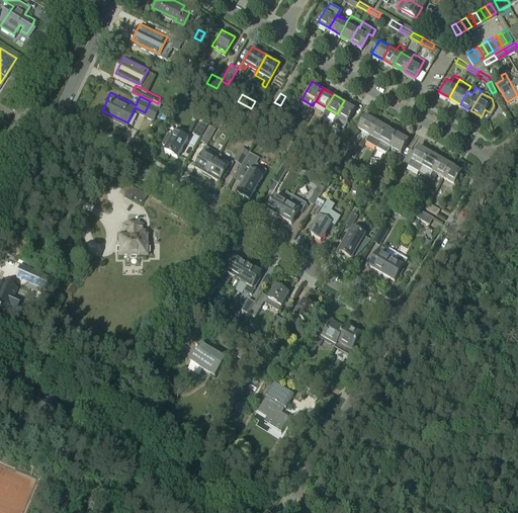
[(344,125),(355,106),(344,100),(337,113),(333,119),(344,125)]
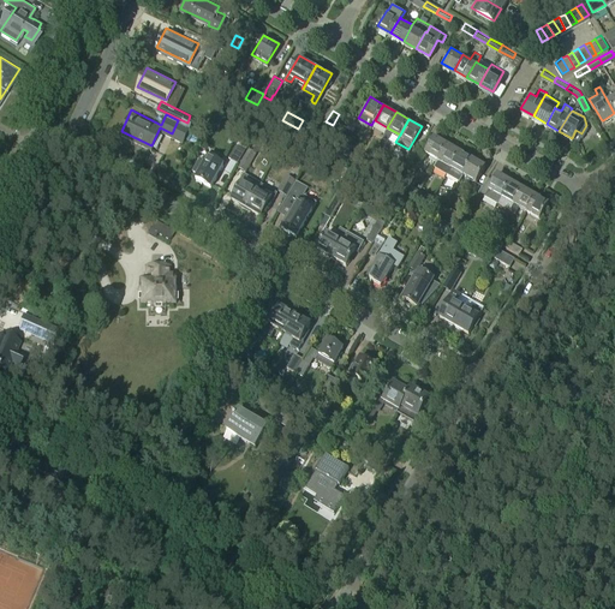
[(437,156),(447,141),(434,133),(425,149),(437,156)]
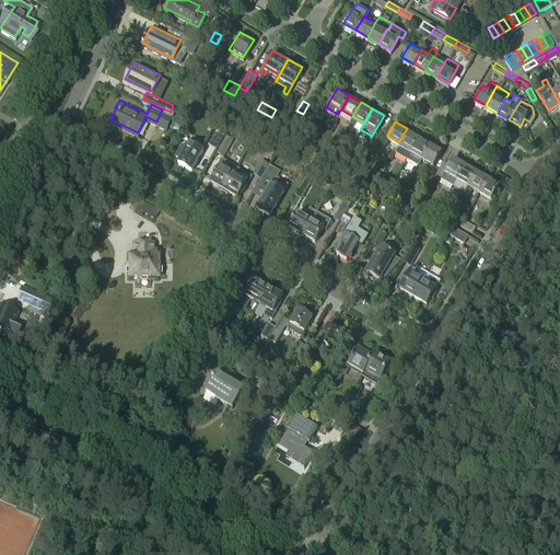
[(406,155),(418,135),(407,128),(398,142),(395,149),(406,155)]
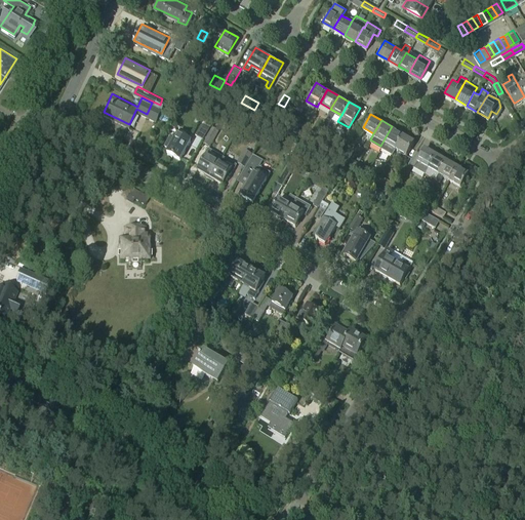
[(303,133),(304,131),(301,130),(304,128),(293,122),(290,126),(303,133)]
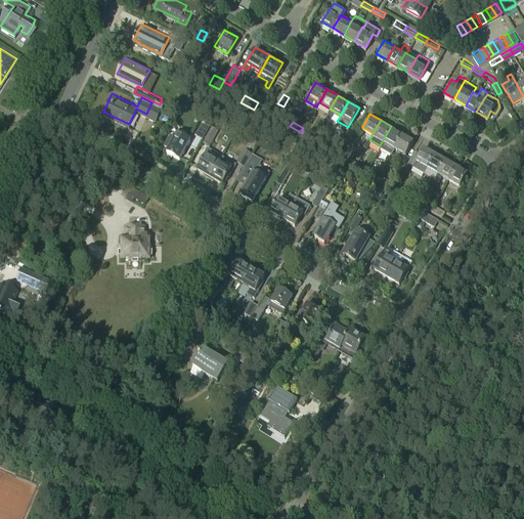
[(203,137),(208,127),(200,123),(194,132),(203,137)]
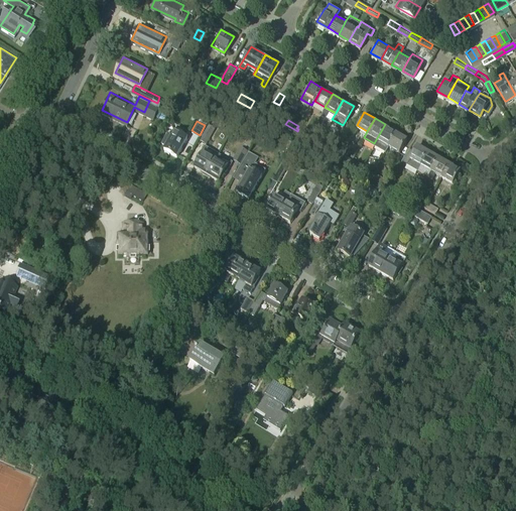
[(385,149),(388,143),(396,130),(385,124),(374,143),(385,149)]
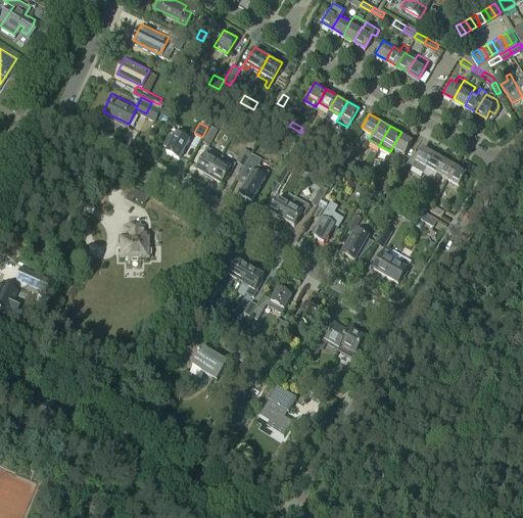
[(208,143),(216,131),(208,127),(201,139),(208,143)]
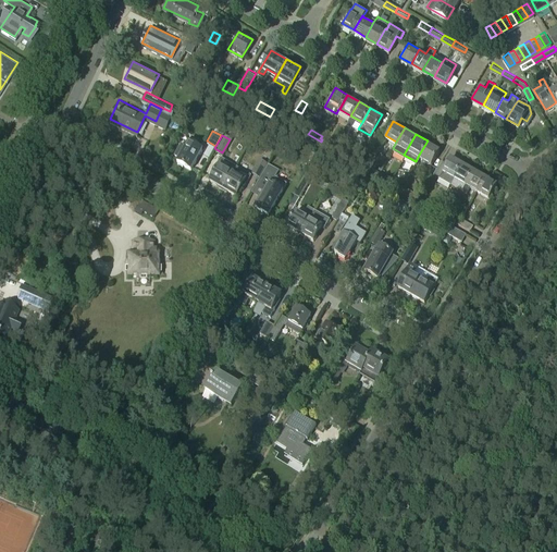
[(332,148),(334,144),(322,136),(320,138),(322,139),(321,142),(332,148)]
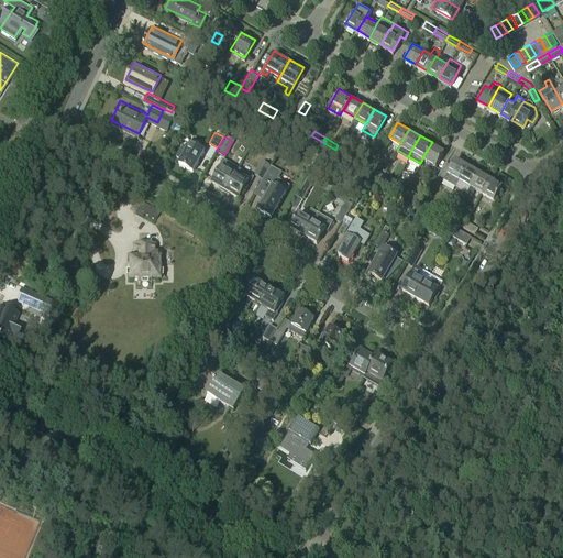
[(205,146),(190,139),(187,144),(183,142),(176,154),(180,156),(178,160),(192,167),(205,146)]
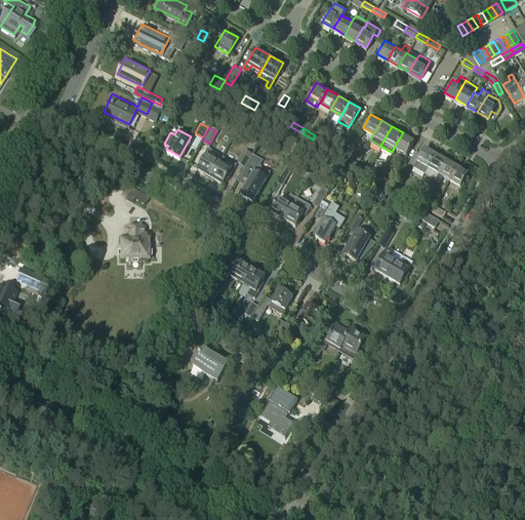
[(406,152),(413,138),(403,132),(395,146),(406,152)]
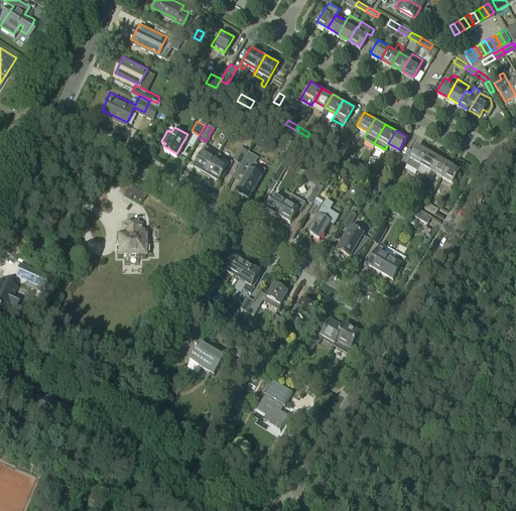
[(318,143),(319,141),(318,141),(319,138),(309,133),(307,137),(318,143)]
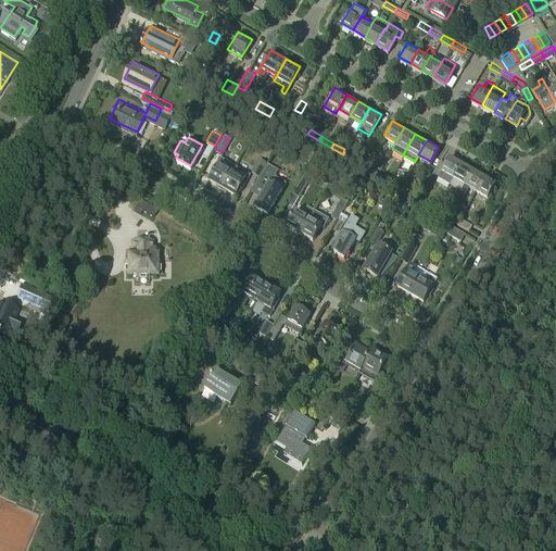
[(314,151),(305,146),(301,152),(311,158),(314,151)]
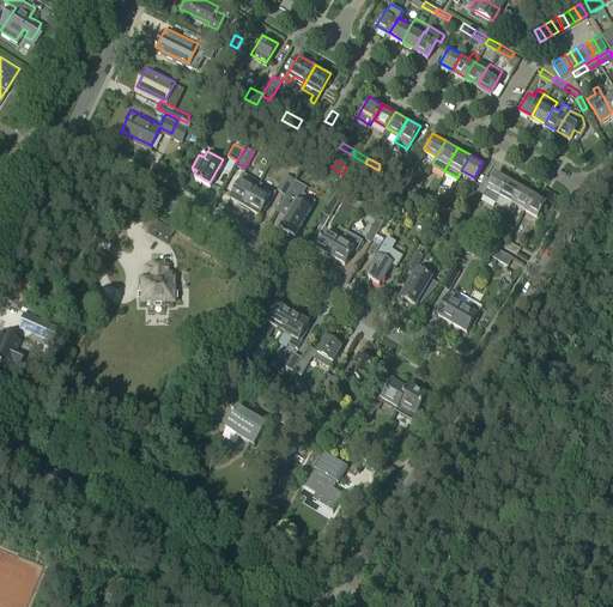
[(390,177),(393,173),(380,164),(378,168),(380,168),(378,170),(390,177)]
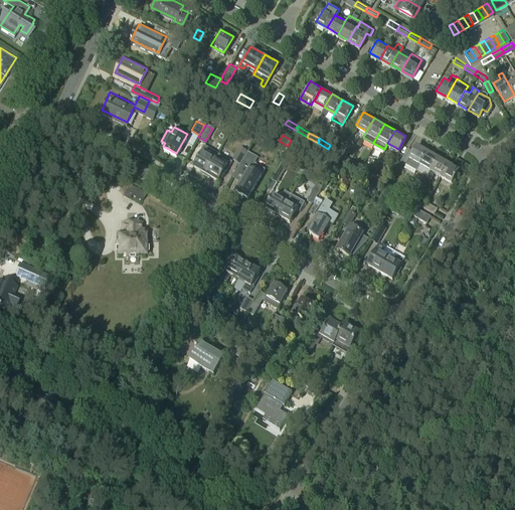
[(205,171),(218,150),(204,142),(200,148),(202,150),(194,164),(205,171)]
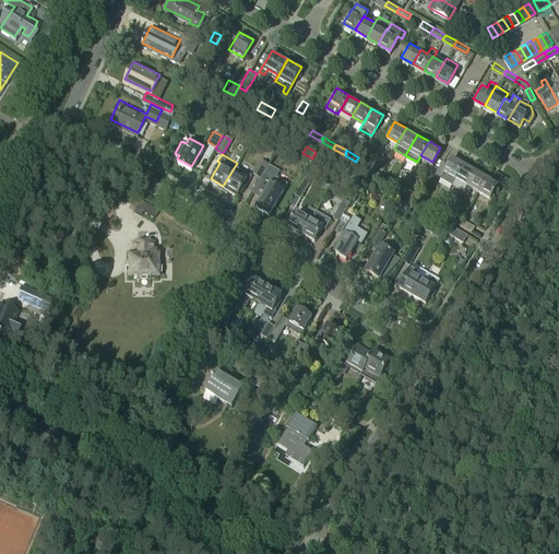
[(451,181),(463,162),(452,155),(440,175),(451,181)]
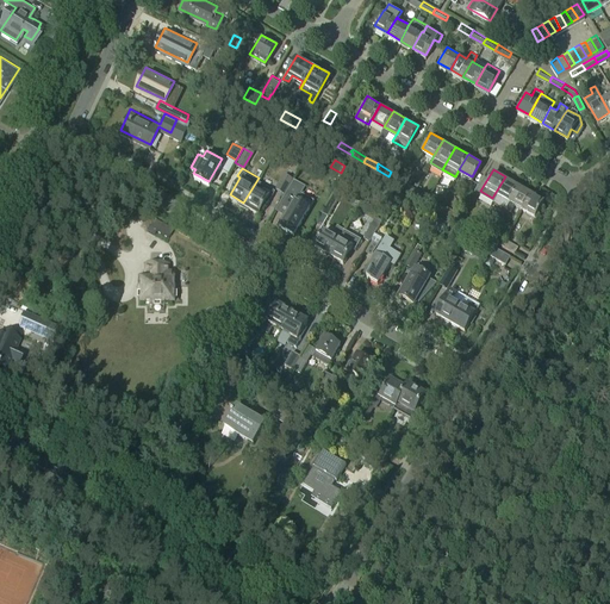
[(284,191),(293,174),(285,170),(275,186),(284,191)]
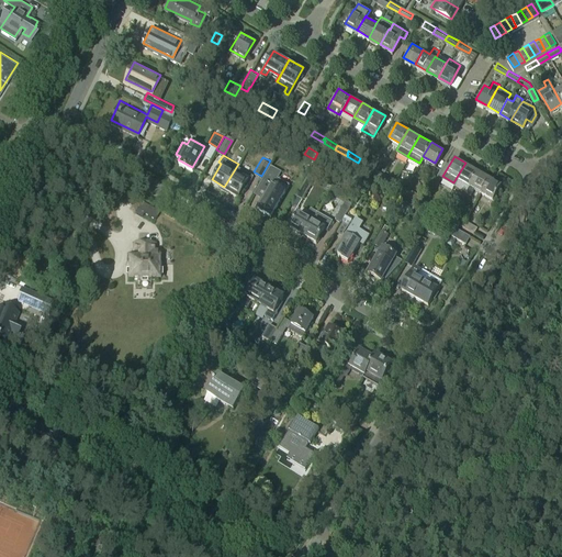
[(373,163),(368,159),(363,166),(369,169),(382,177),(383,175),(382,174),(383,171),(372,165),(373,163)]
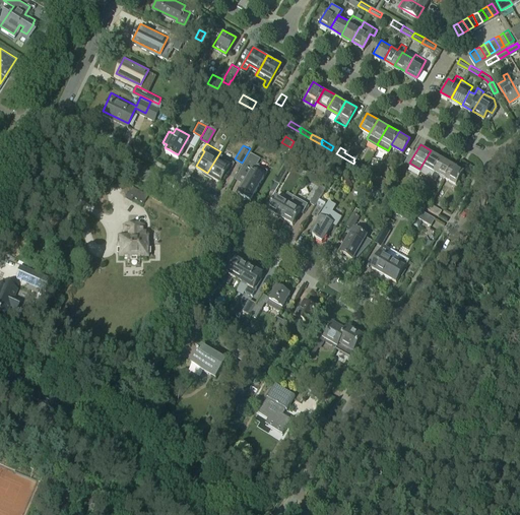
[(431,175),(442,156),(431,150),(419,169),(420,169),(431,175)]
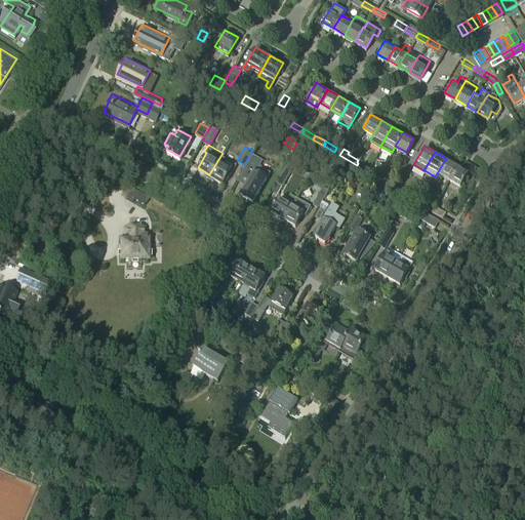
[(223,182),(232,166),(225,162),(229,157),(223,153),(209,174),(223,182)]
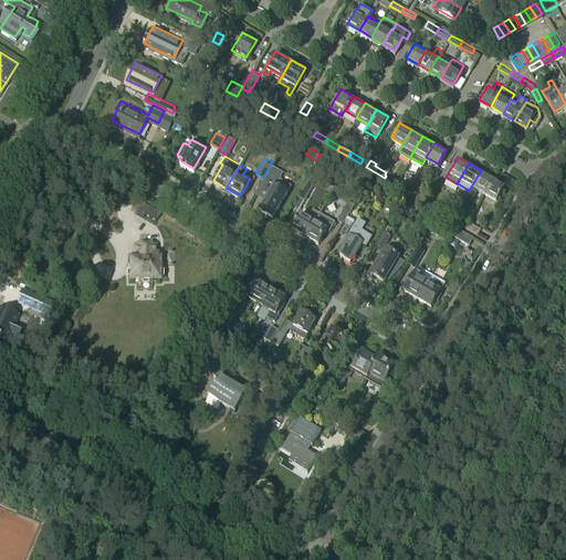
[(264,177),(272,181),(280,169),(272,165),(264,177)]
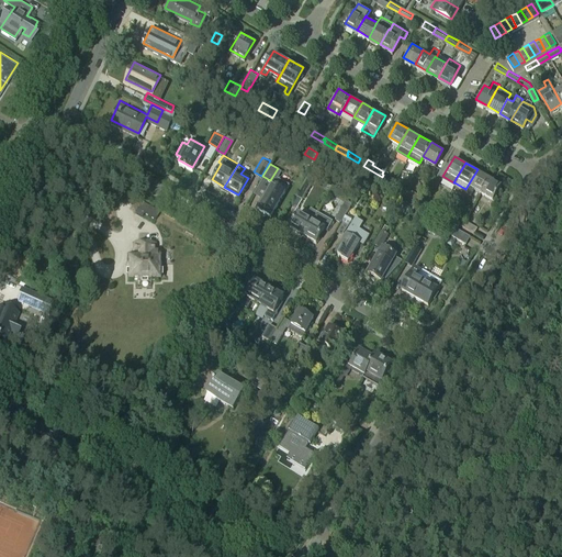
[(481,190),(490,176),(478,169),(465,189),(465,190),(471,192),(474,186),(481,190)]
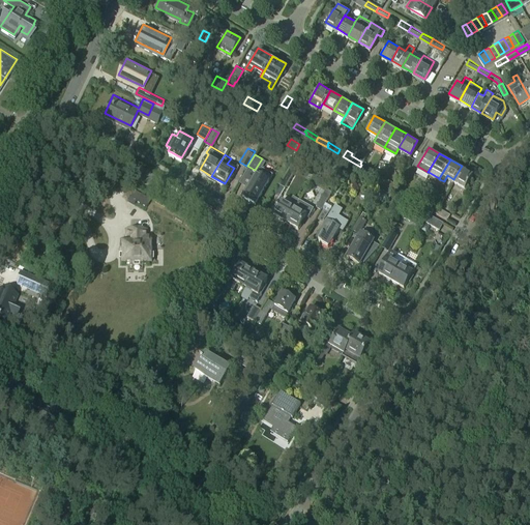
[(370,172),(372,168),(361,162),(360,164),(361,165),(360,167),(370,172)]
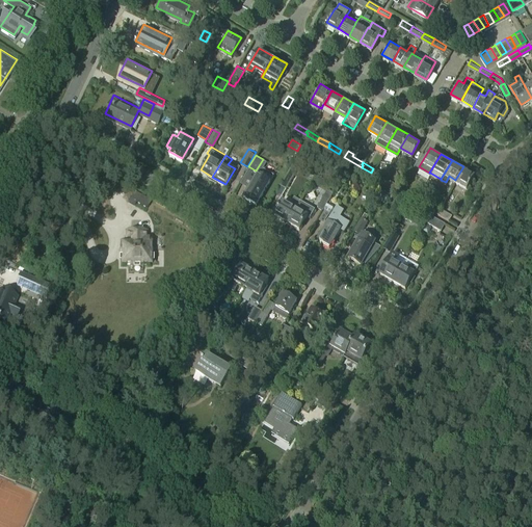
[(286,185),(296,166),(290,163),(280,182),(286,185)]
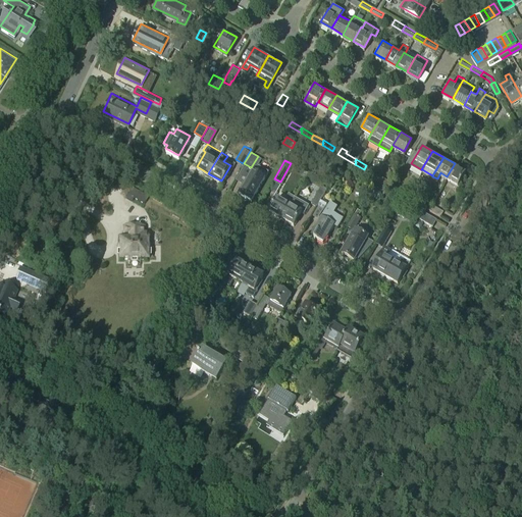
[(458,183),(466,169),(455,163),(447,176),(458,183)]
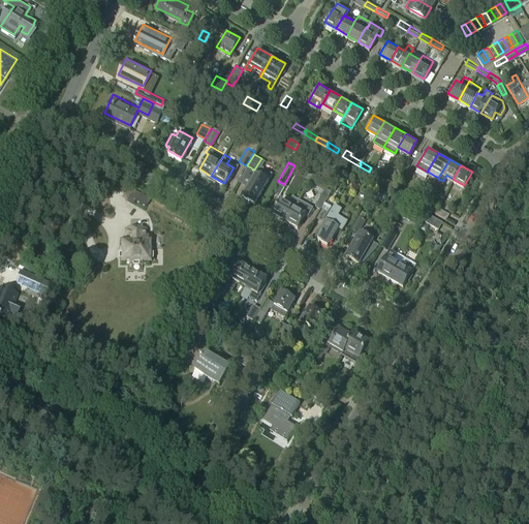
[(380,178),(381,176),(379,175),(381,173),(371,167),(369,172),(380,178)]
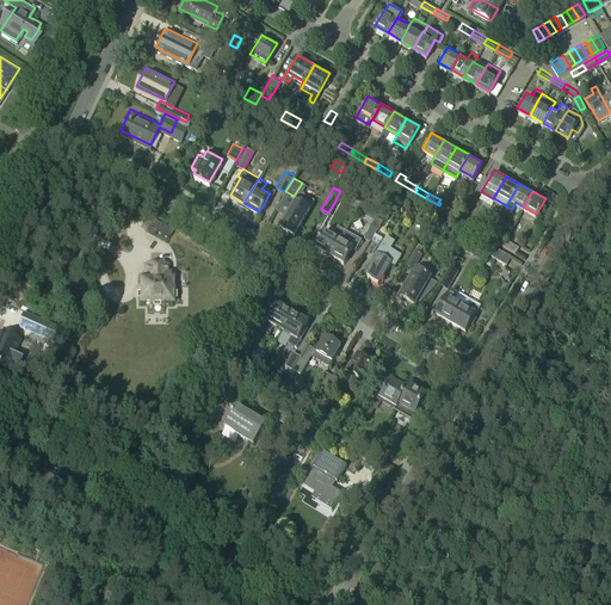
[(294,232),(309,204),(296,197),(291,205),(290,204),(279,223),(294,232)]
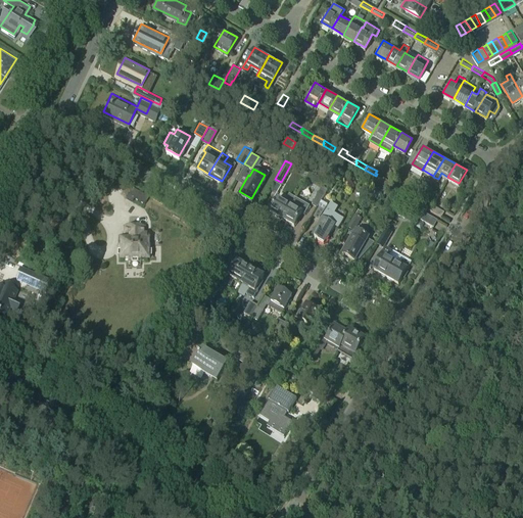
[(387,182),(389,178),(377,171),(375,173),(377,174),(376,176),(387,182)]
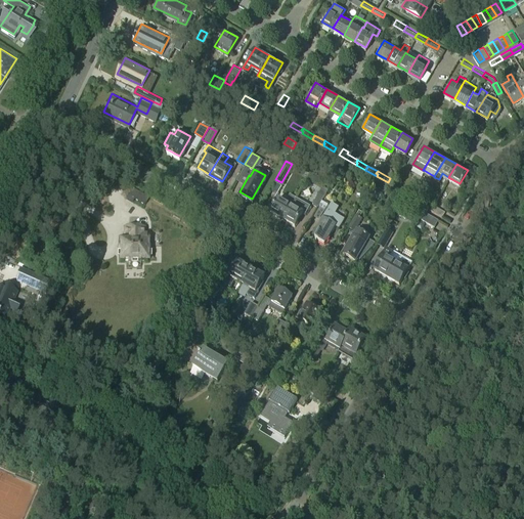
[(313,201),(318,204),(319,203),(322,198),(323,196),(329,186),(322,183),(313,201)]
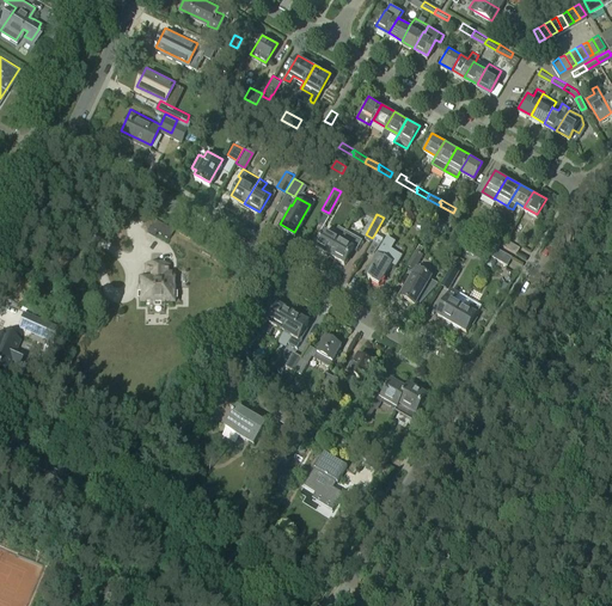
[(169,234),(173,226),(155,215),(151,224),(169,234)]
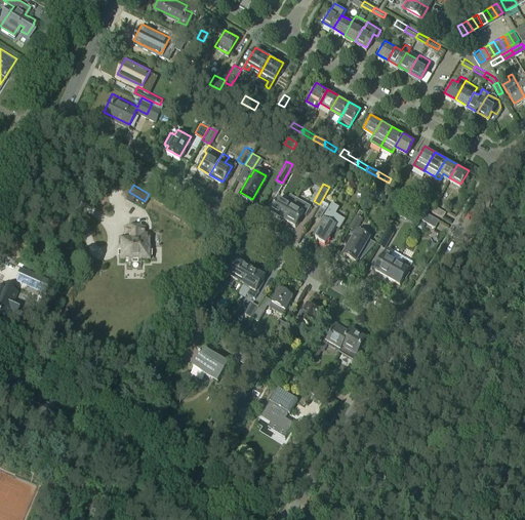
[(410,196),(411,194),(409,193),(411,190),(402,185),(399,189),(410,196)]
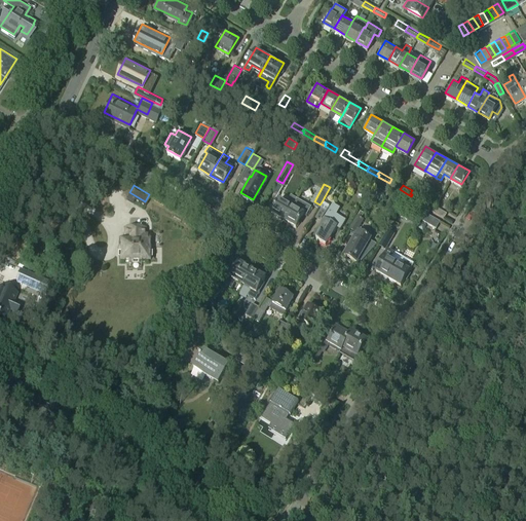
[(420,201),(423,196),(412,190),(410,193),(412,194),(411,196),(420,201)]
